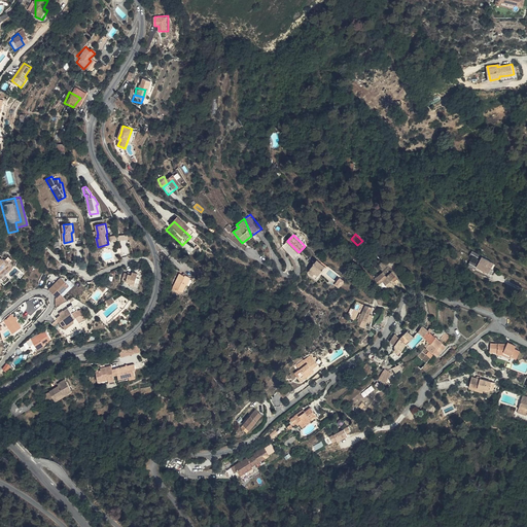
[(1,256),(0,255),(0,276),(1,277),(5,274),(13,266),(9,261),(11,258),(7,256),(4,259),(1,256)]
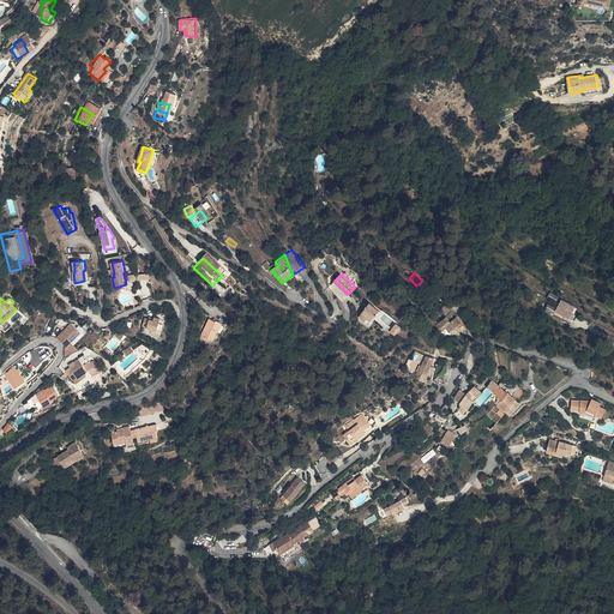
[(569,304),(557,298),(551,306),(549,309),(563,315),(569,304)]
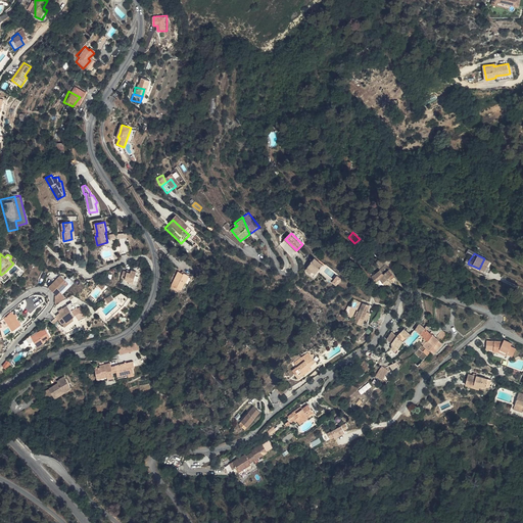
[(469,260),(462,256),(459,263),(466,267),(468,264),(469,260)]
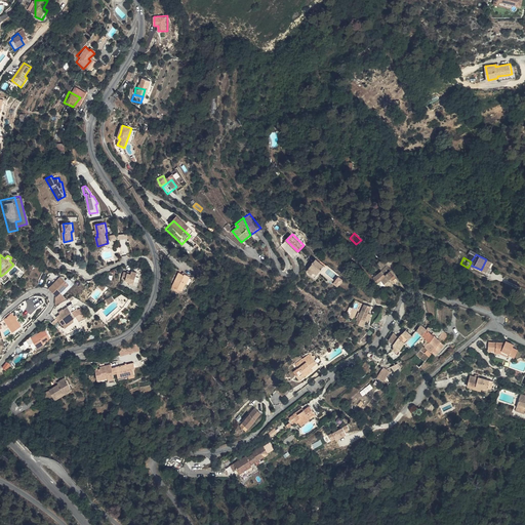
[(325,265),(317,258),(308,270),(316,277),(325,265)]
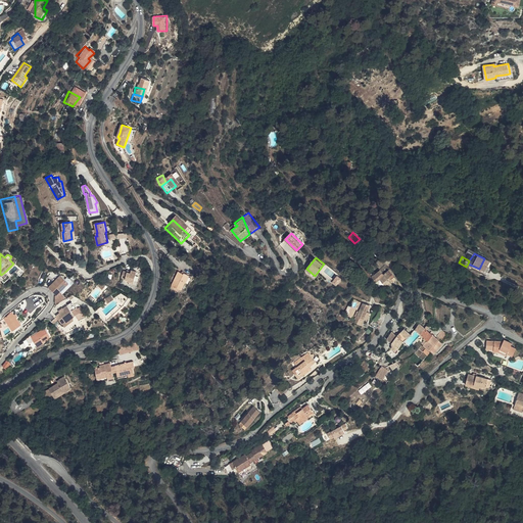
[(397,279),(381,259),(378,263),(381,267),(371,276),(375,280),(378,277),(387,288),(397,279)]
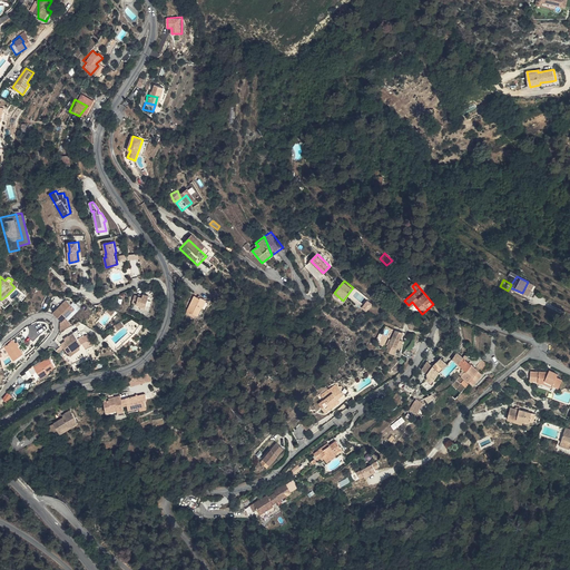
[(143,296),(136,294),(134,303),(140,305),(139,306),(146,308),(150,295),(144,293),(143,296)]
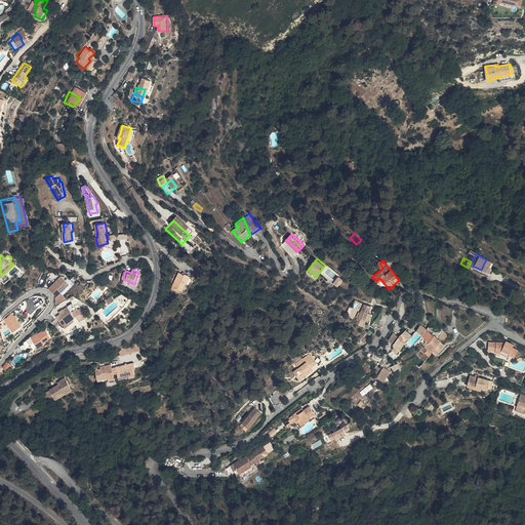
[(189,280),(178,275),(173,284),(185,288),(189,280)]
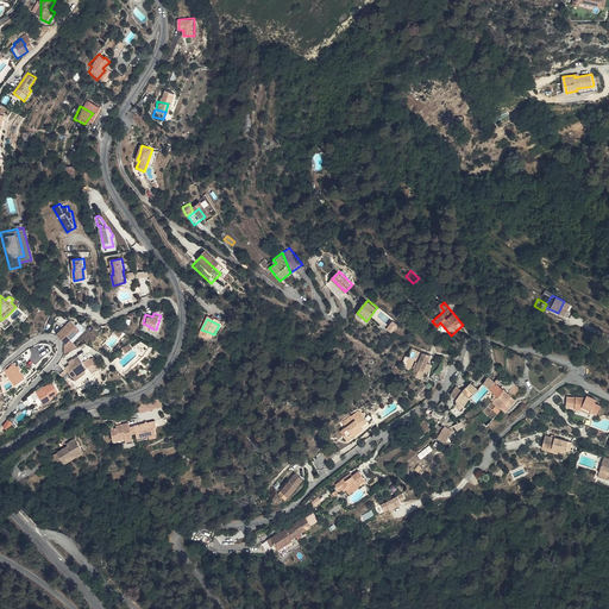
[(81,330),(71,320),(57,334),(67,344),(70,340),(81,330)]
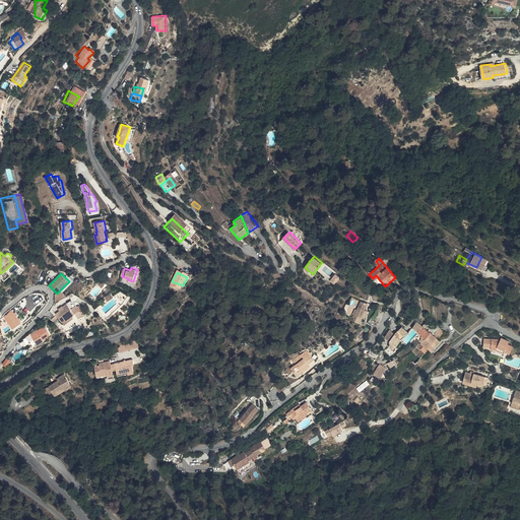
[(336,273),(331,280),(335,283),(341,276),(336,273)]
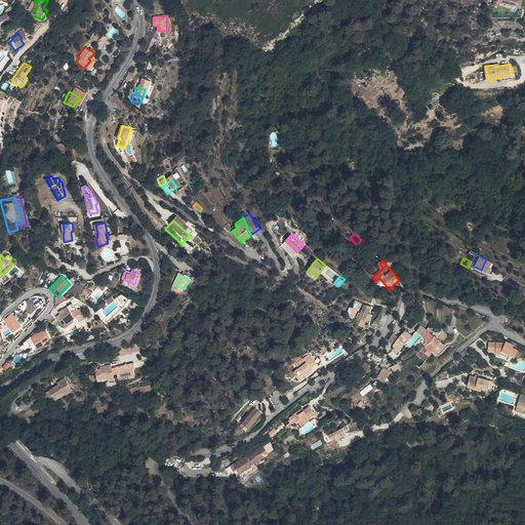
[(57,296),(56,296),(56,304),(67,298),(61,293),(57,296)]
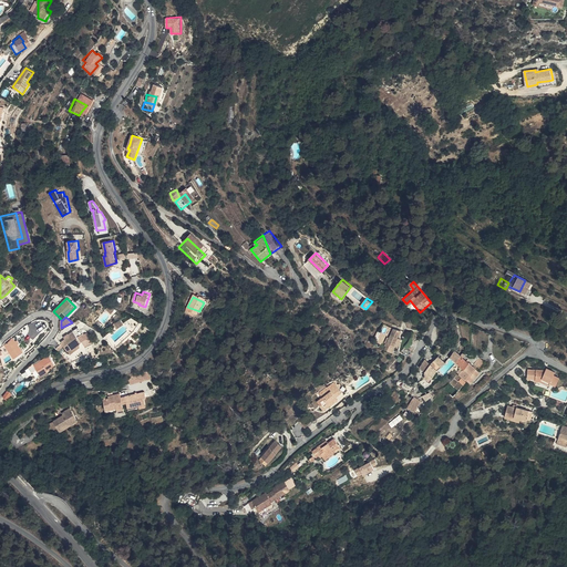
[(122,319),(115,323),(117,328),(125,323),(122,319)]
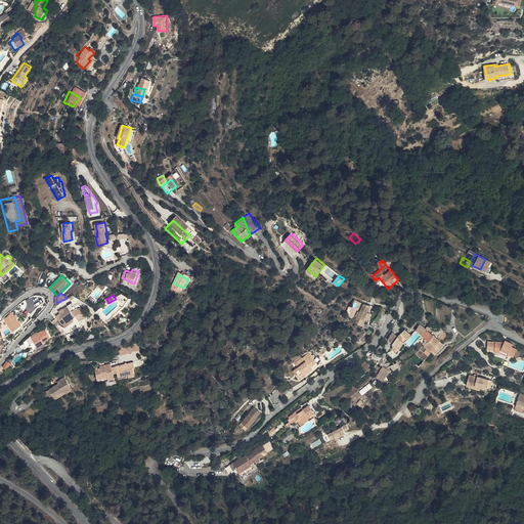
[(370,304),(364,303),(362,308),(360,310),(360,317),(364,318),(368,310),(370,304)]
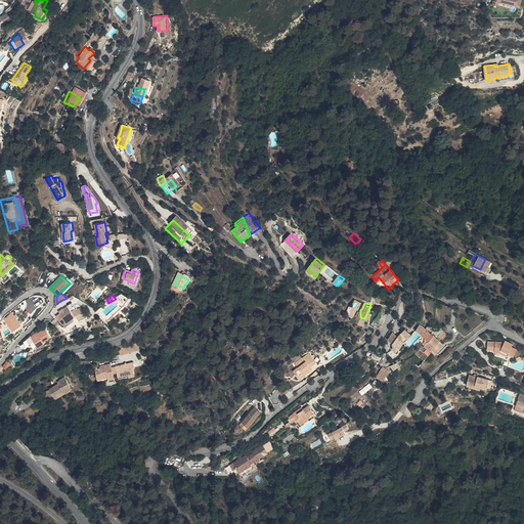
[(77,316),(69,306),(63,310),(64,313),(59,316),(58,317),(59,318),(61,321),(64,325),(77,316)]
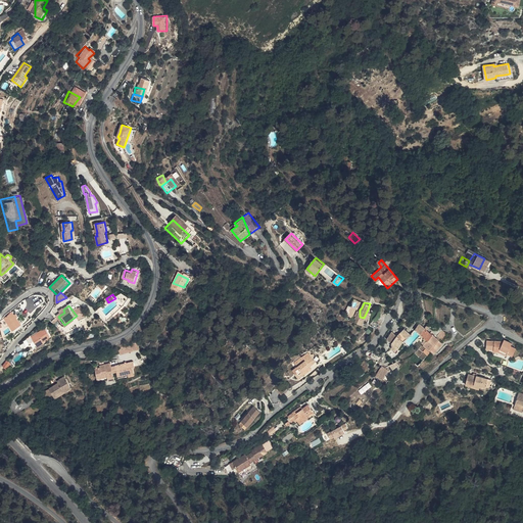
[(21,323),(12,312),(4,318),(13,329),(21,323)]
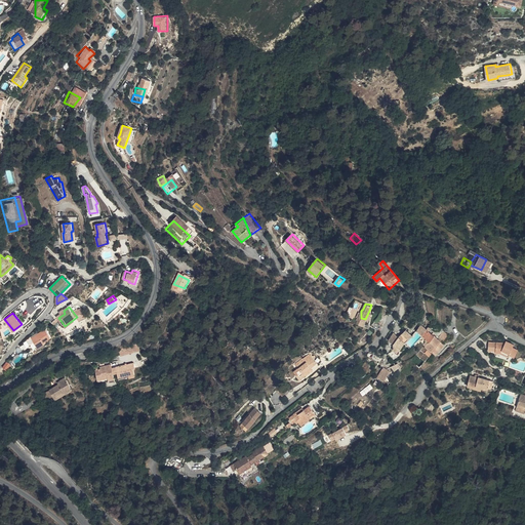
[(365,319),(361,318),(358,325),(365,328),(368,321),(365,319)]
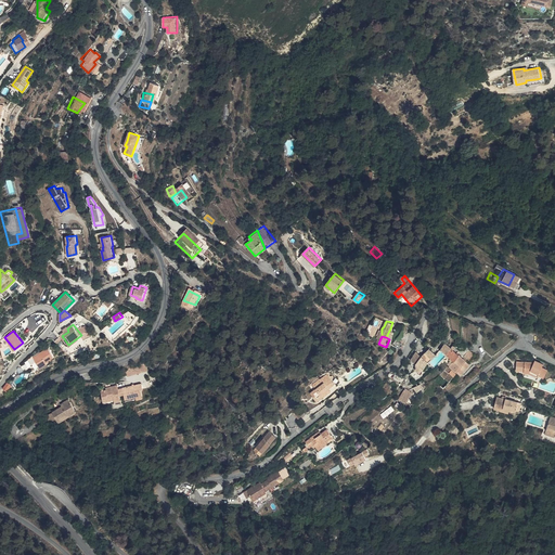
[(441,348),(450,356),(453,350),(452,349),(449,347),(444,343),(441,348)]
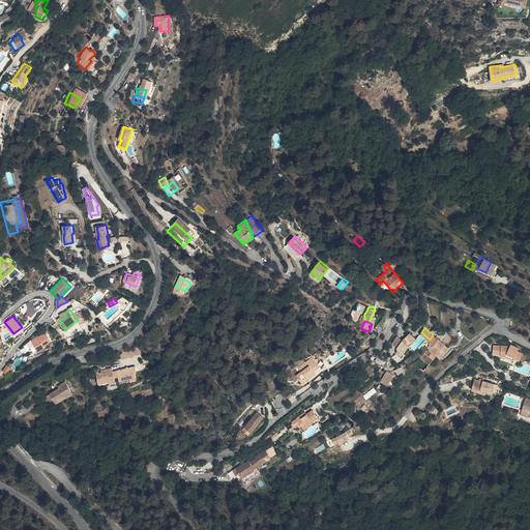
[(379,332),(374,330),(371,337),(375,340),(379,332)]
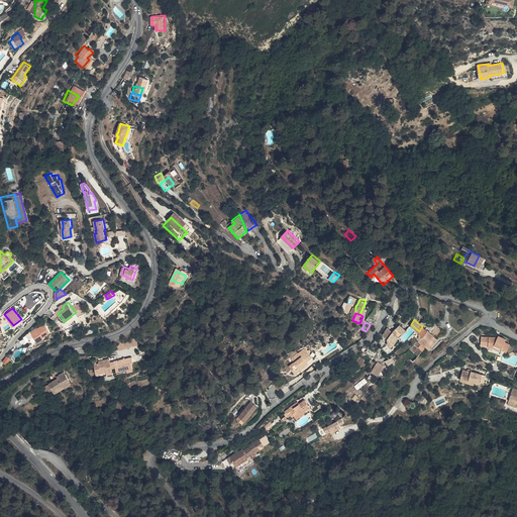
[(50,334),(44,325),(33,330),(35,334),(29,337),(33,343),(35,341),(36,343),(43,340),(42,338),(50,334)]
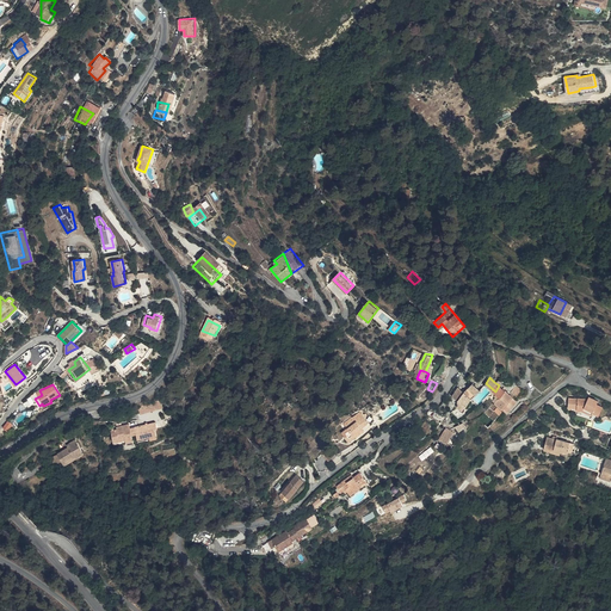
[(499,386),(495,392),(501,395),(505,390),(499,386)]
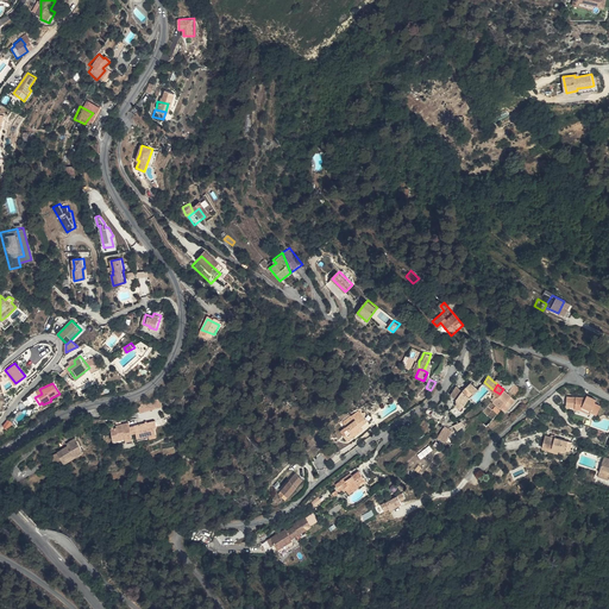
[(454,395),(462,402),(470,393),(463,387),(454,395)]
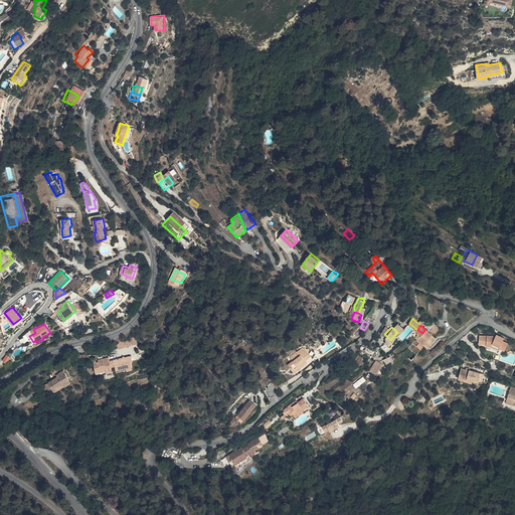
[(443,331),(438,327),(434,332),(439,336),(443,331)]
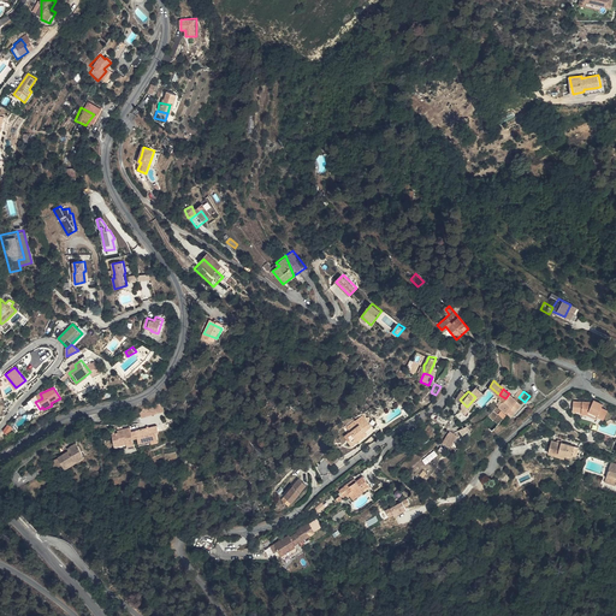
[(36,396),(35,392),(29,398),(33,403),(35,402),(42,398),(40,394),(36,396)]
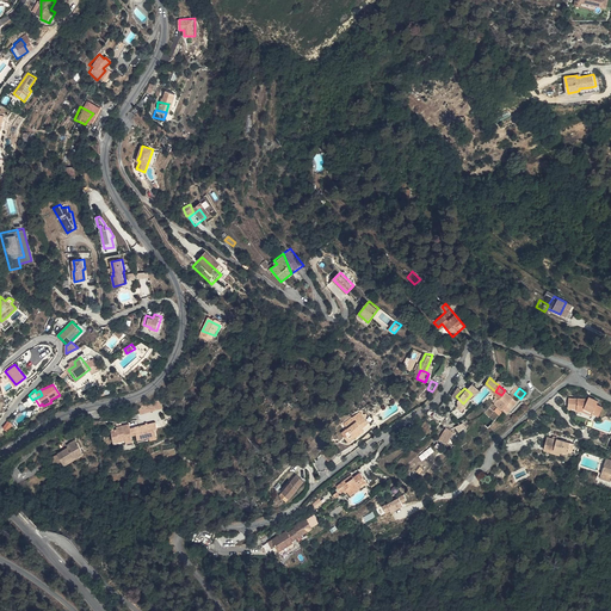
[(507,393),(505,390),(501,395),(505,399),(499,405),(504,408),(505,409),(508,413),(519,401),(513,396),(511,395),(513,392),(510,389),(507,393)]
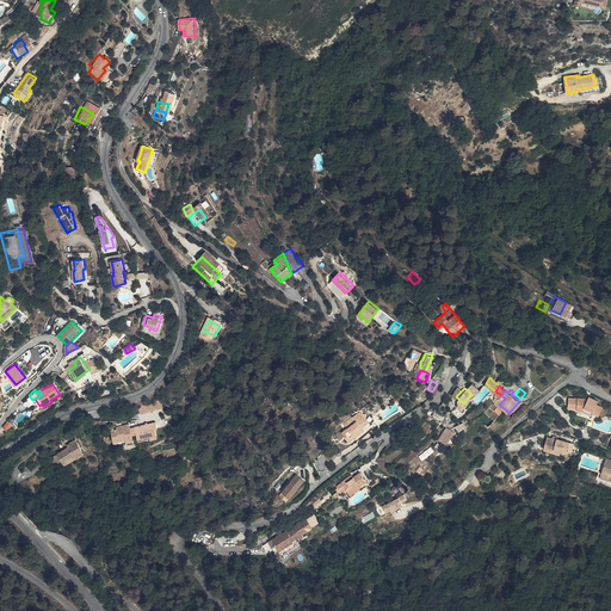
[(450,406),(456,396),(451,392),(444,400),(450,406)]
